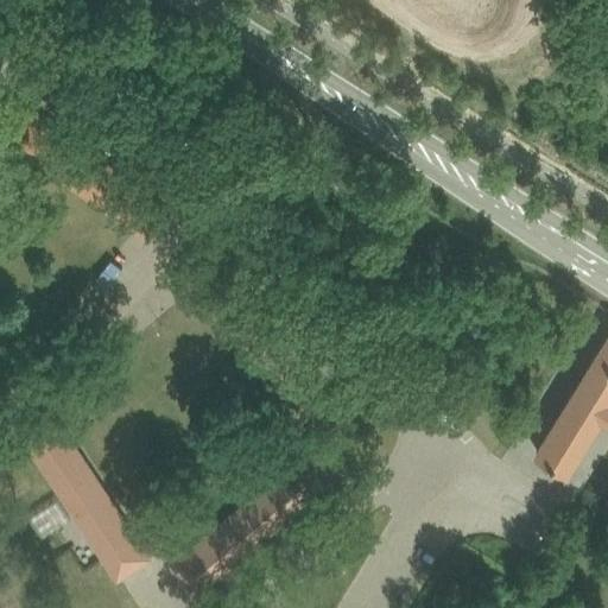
[(2,133),(146,234),(166,206),(23,105),(2,133)]
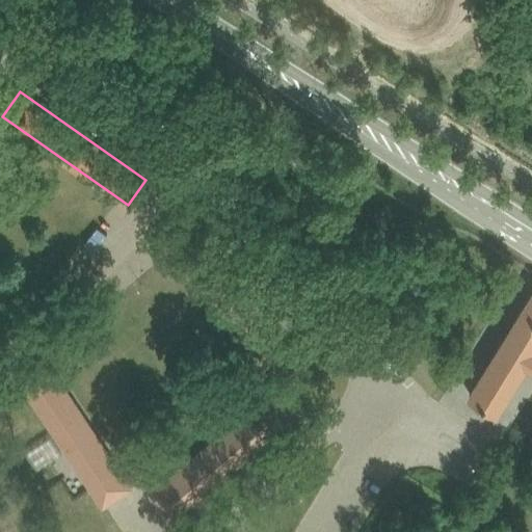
[(531,291),(469,394),(496,410),(527,361),(531,364),(531,291)]
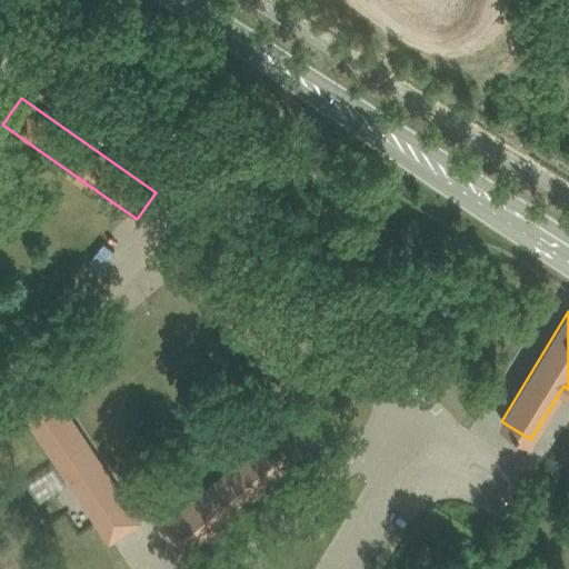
[(19,401),(110,538),(138,519),(47,382),(19,401)]
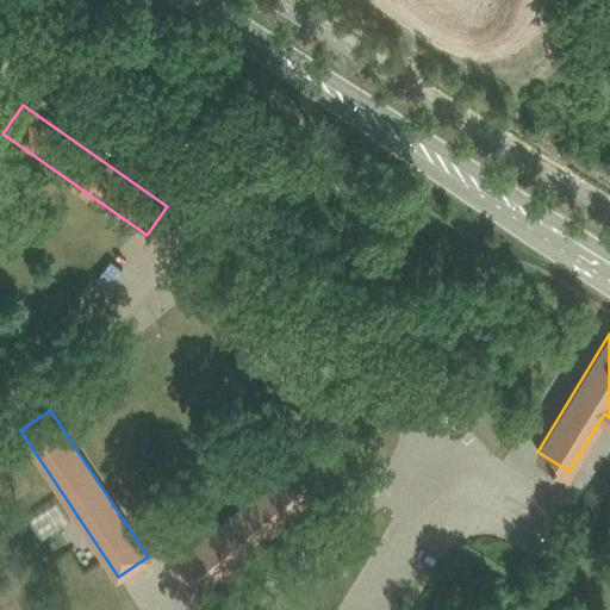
[(175,565),(198,592),(332,478),(310,450),(175,565)]
